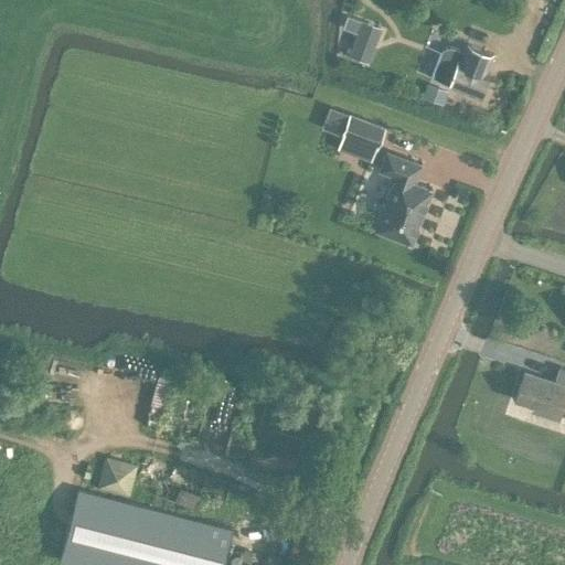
[(348,14),(343,27),(356,32),(362,20),(348,14)]
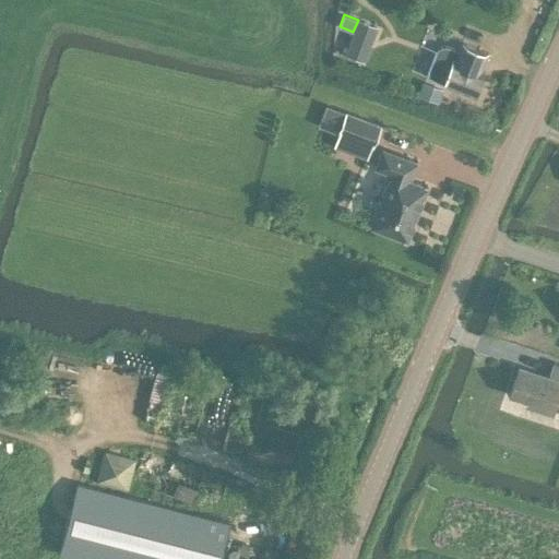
[(376,23),(361,18),(345,58),(359,63),(376,23)]
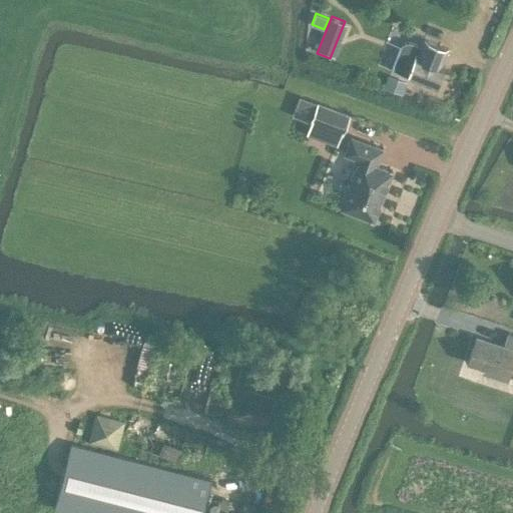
[(445,64),(441,62),(447,46),(423,37),(420,45),(409,41),(404,43),(402,46),(393,71),(436,87),(445,64)]
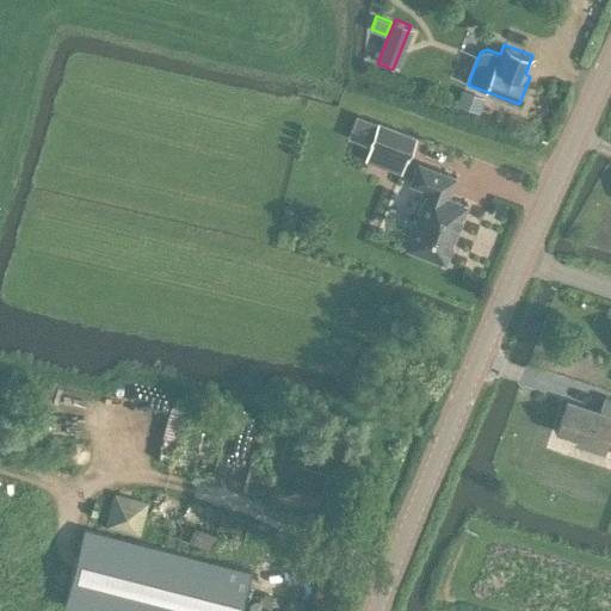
[(349,137),(407,159),(415,136),(357,115),(349,137)]
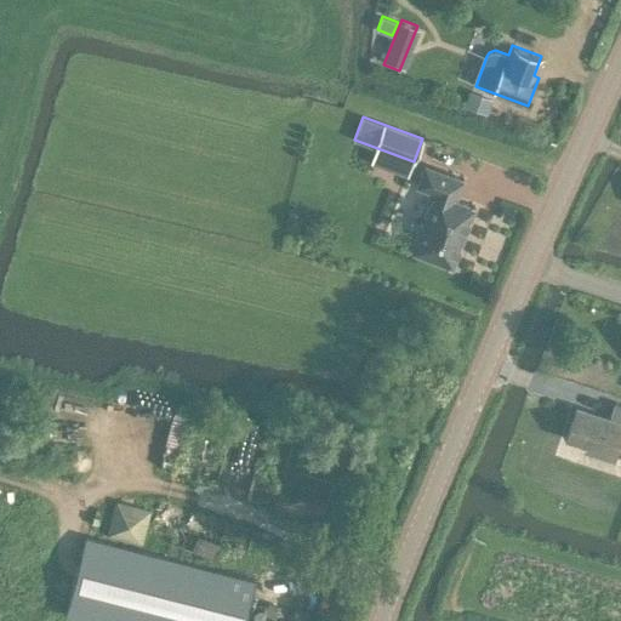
[(412,250),(453,266),(476,205),(456,199),(465,178),(426,164),(417,186),(434,193),(412,250)]
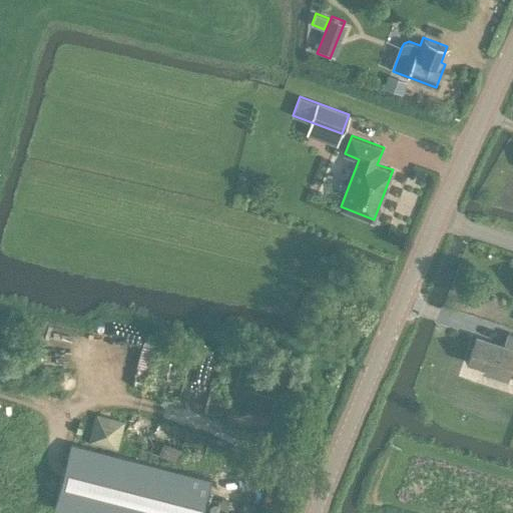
[(512,333),(508,332),(503,345),(476,336),(468,361),(495,370),(493,374),(507,379),(512,359),(512,333)]
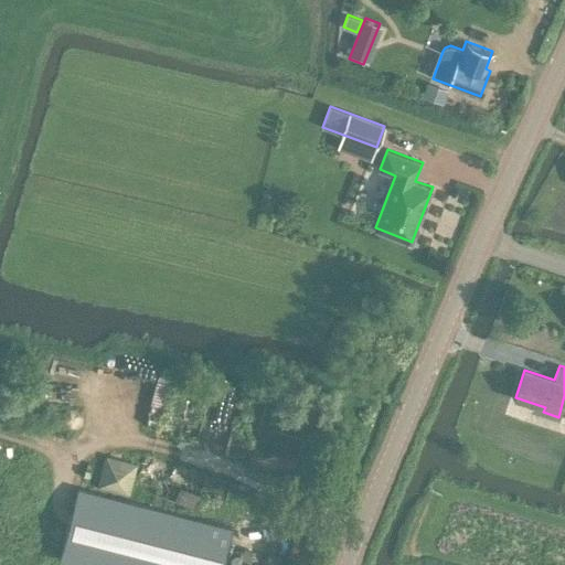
[(194,507),(198,497),(205,472),(162,460),(153,496),(194,507)]
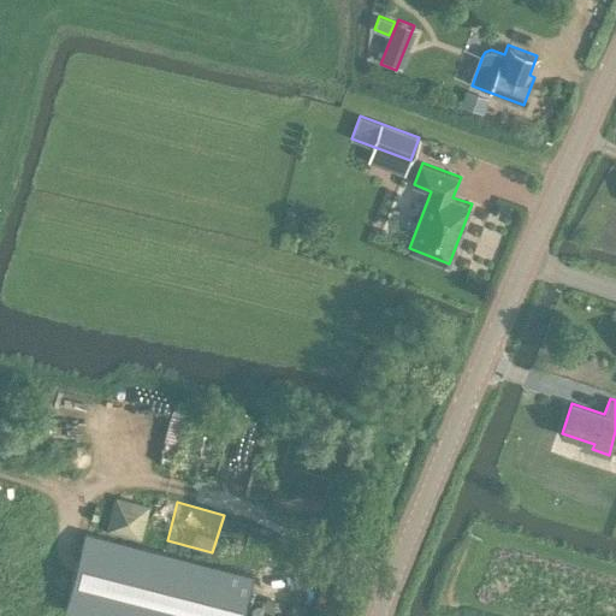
[(243,615),(254,576),(86,532),(65,610),(90,615),(243,615)]
